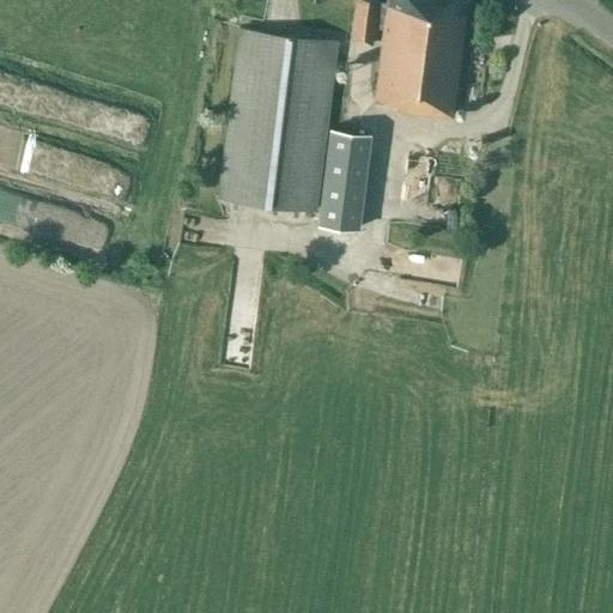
[(386,0),(386,7),(375,6),(375,0),(354,0),(350,41),(370,43),(372,26),(382,29),(374,101),(396,103),(395,109),(418,111),(417,117),(429,120),(430,113),(451,116),(466,0),(386,0)]
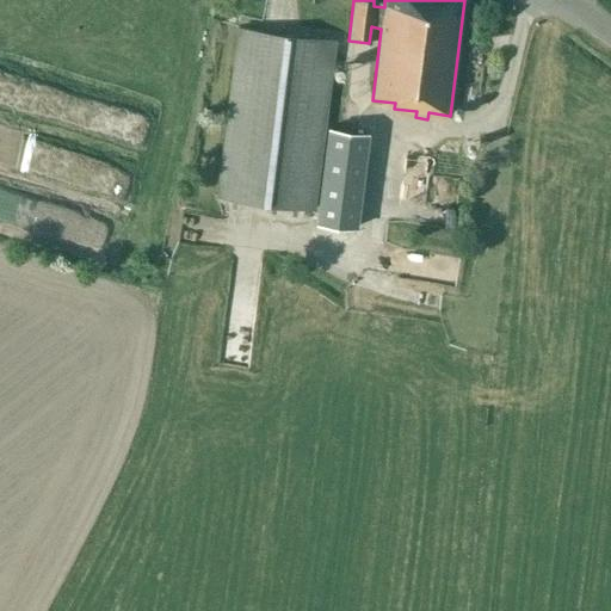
[(238,26),(216,195),(313,208),(334,39),(238,26)]
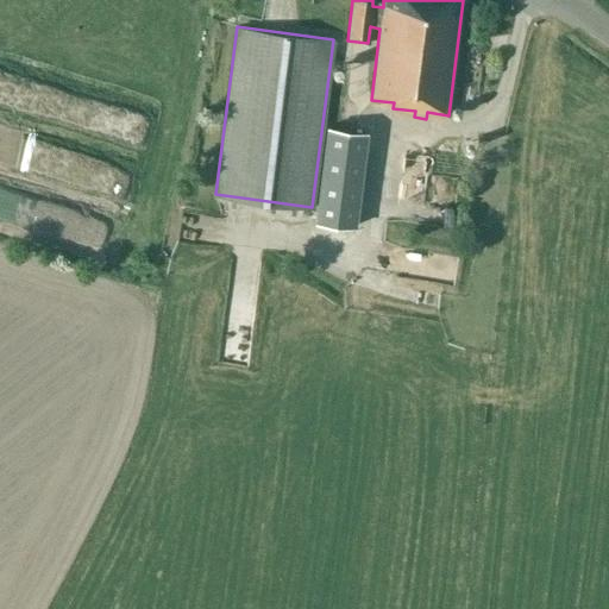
[(366,132),(327,127),(315,223),(355,228),(366,132)]
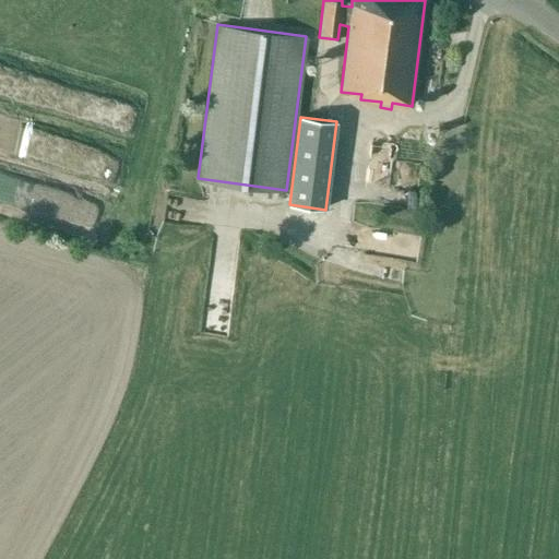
[(418,258),(419,229),(385,227),(383,256),(418,258)]
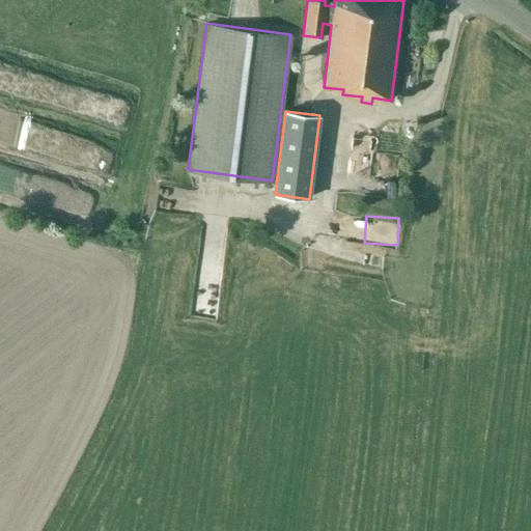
[(221,298),(222,274),(195,273),(193,297),(221,298)]
